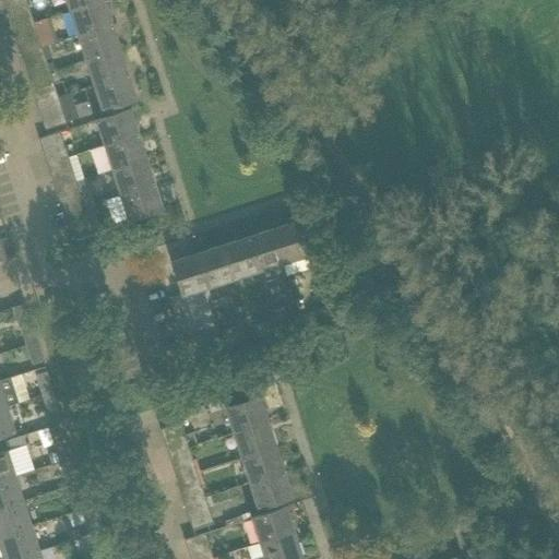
[(30,10),(25,0),(15,0),(3,4),(8,16),(30,10)]
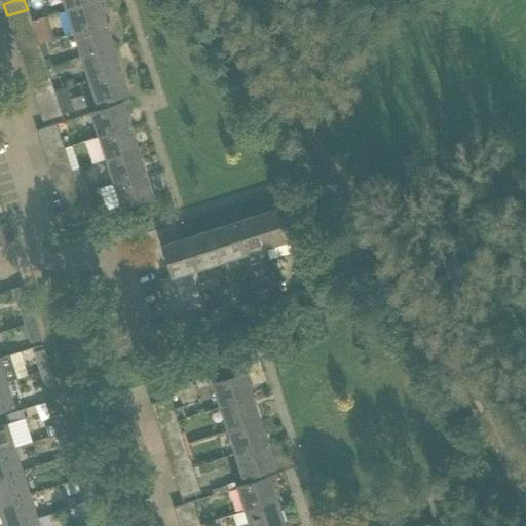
[(96,0),(61,0),(65,10),(96,0)]
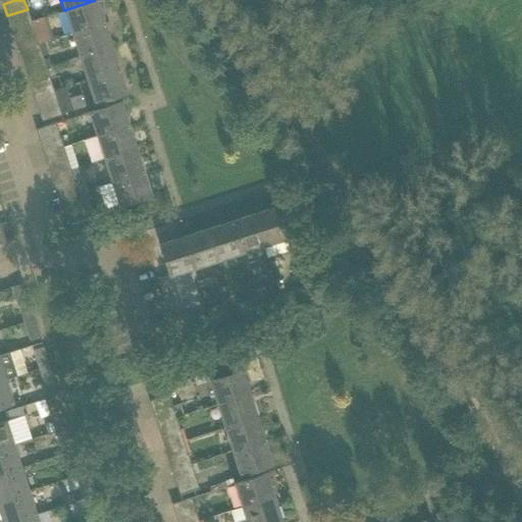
[(104,22),(97,0),(95,0),(64,10),(71,34),(104,22)]
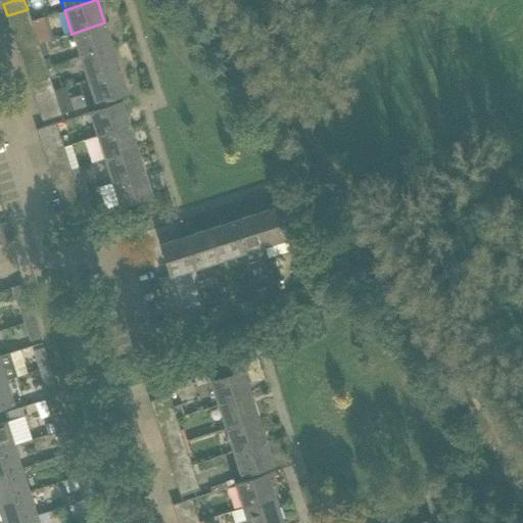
[(112,46),(104,22),(72,34),(79,56),(112,46)]
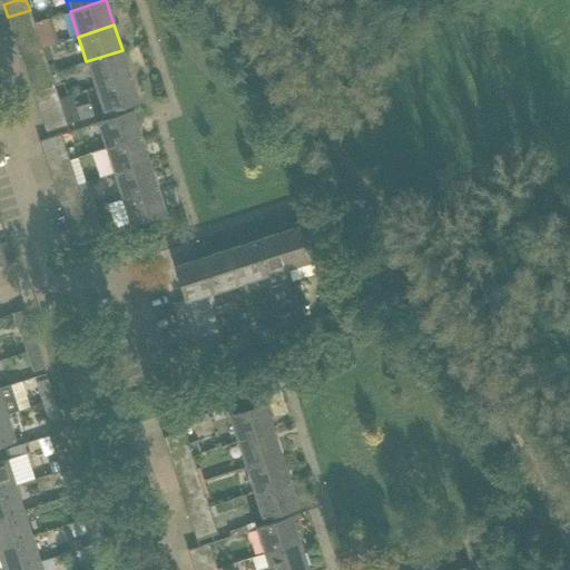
[(41,48),(38,36),(17,42),(20,55),(41,48)]
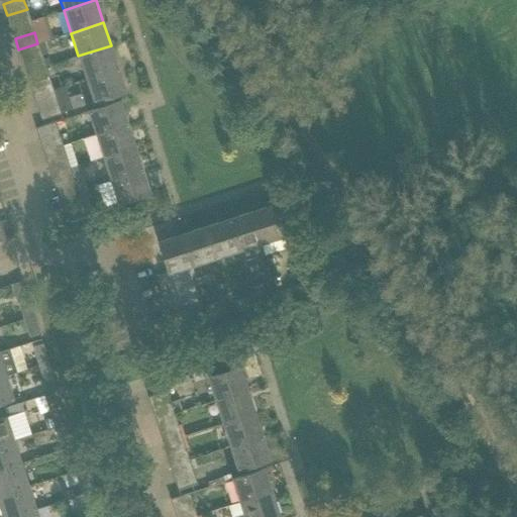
[(41,56),(37,43),(18,49),(22,62),(41,56)]
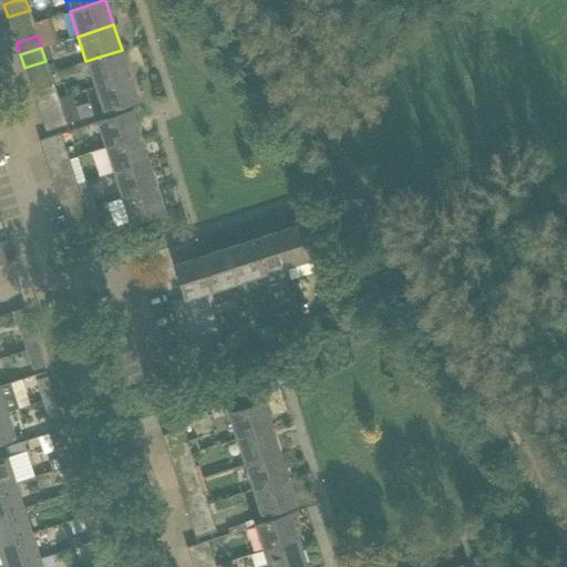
[(130,75),(122,50),(85,61),(94,86),(130,75)]
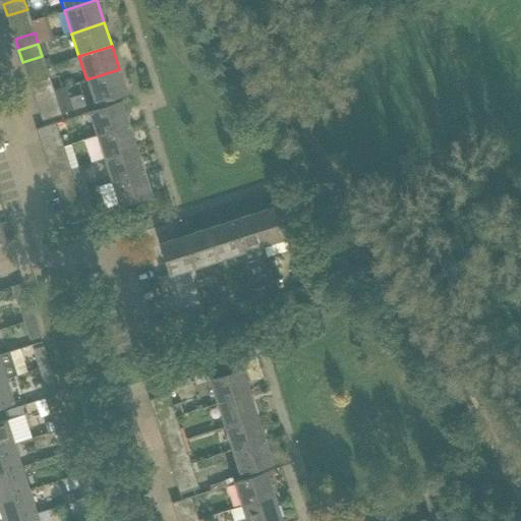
[(126,93),(119,69),(87,79),(94,104),(126,93)]
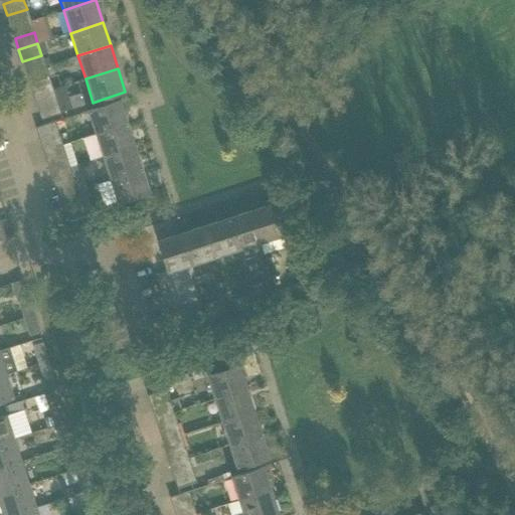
[(52,90),(48,78),(30,83),(33,96),(52,90)]
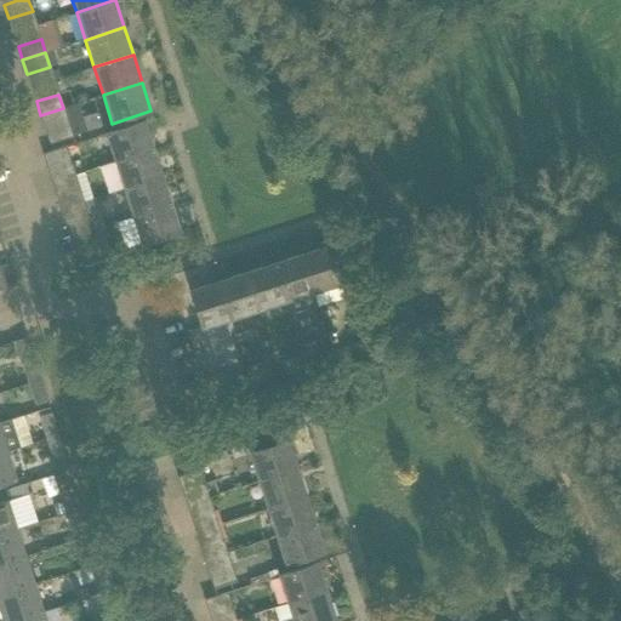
[(72,135),(63,108),(40,115),(45,130),(49,143),(72,135)]
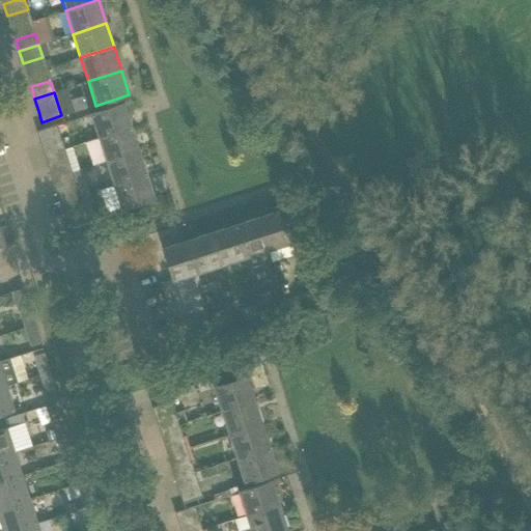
[(123,103),(104,110),(90,114),(98,138),(131,128),(123,103)]
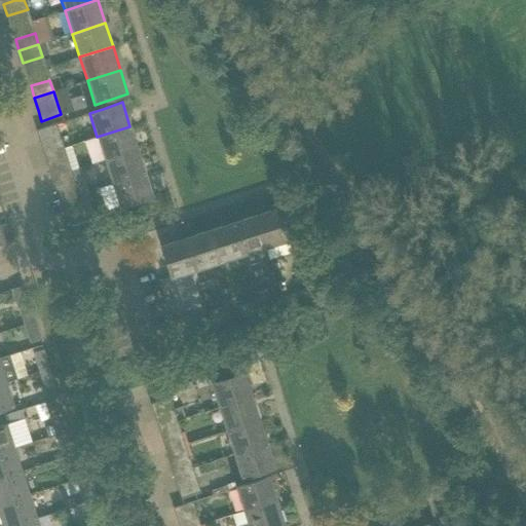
[(64,148),(55,124),(36,130),(44,154),(64,148)]
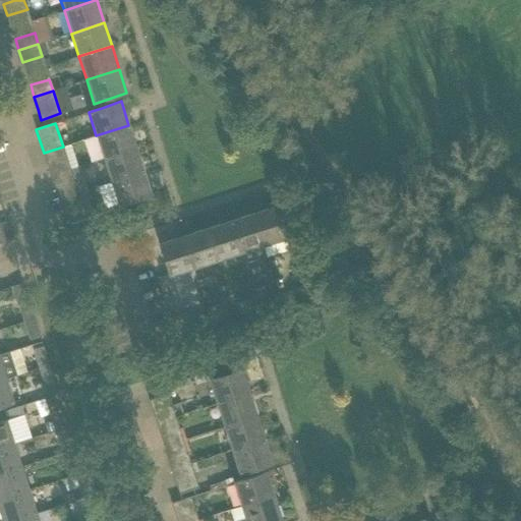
[(136,149),(128,125),(96,135),(104,159),(136,149)]
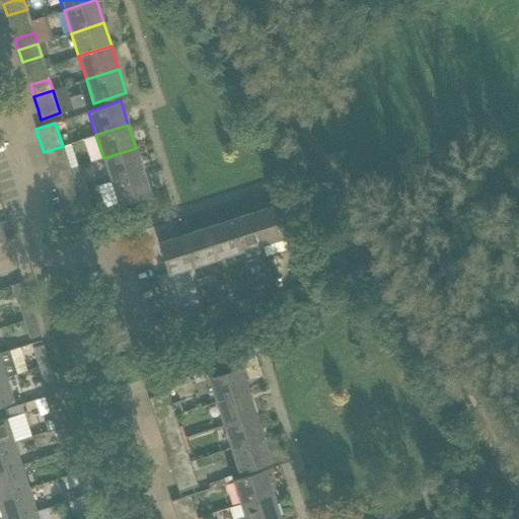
[(143,171),(136,148),(103,158),(110,181),(143,171)]
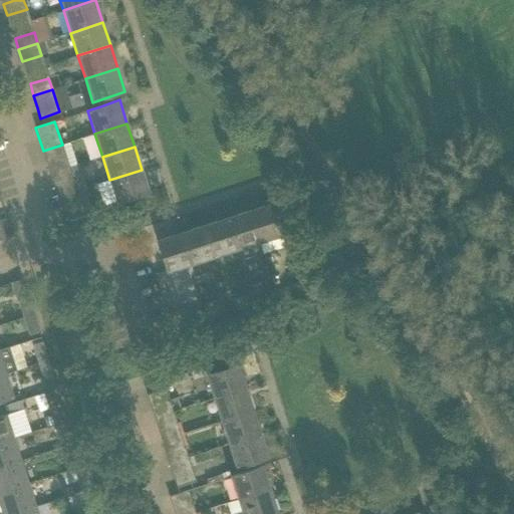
[(150,193),(142,170),(109,180),(116,203),(150,193)]
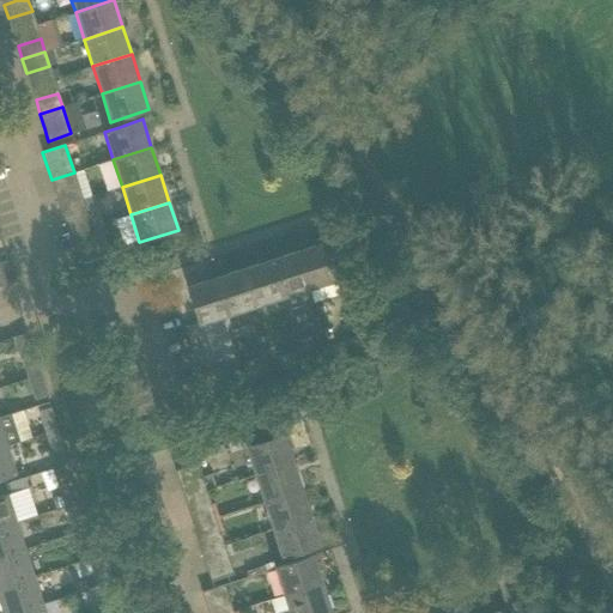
[(91,226),(68,235),(74,250),(78,261),(114,249),(105,224),(102,225),(92,228),(91,226)]
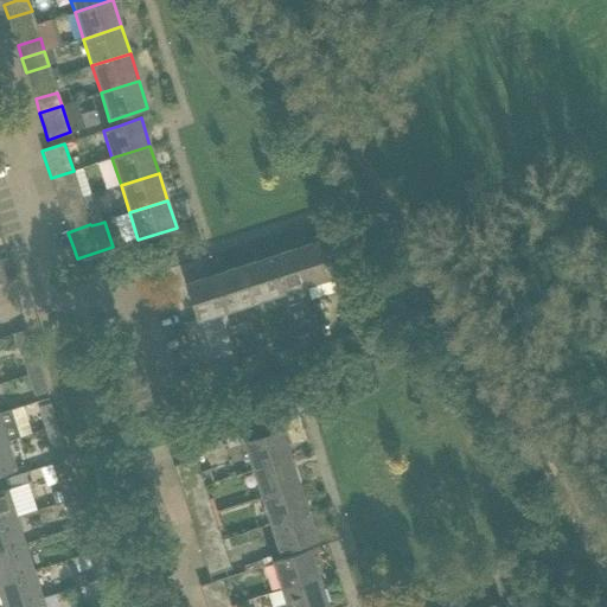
[(334,279),(321,240),(294,249),(306,287),(334,279)]
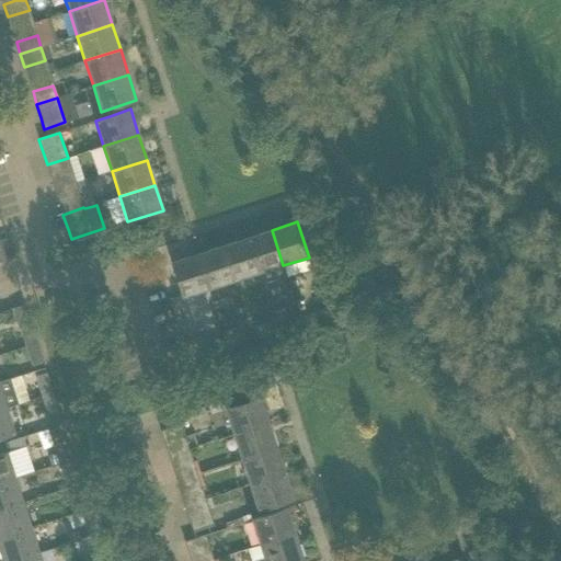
[(283,265),(272,230),(247,238),(258,273),(262,285),(286,277),(283,265)]
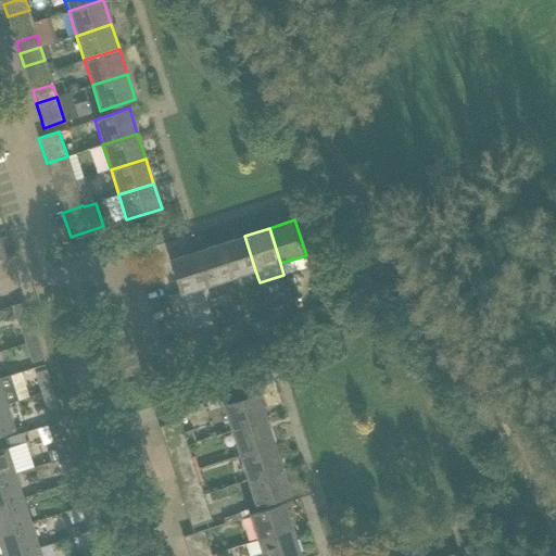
[(255,270),(244,236),(219,243),(231,279),(255,270)]
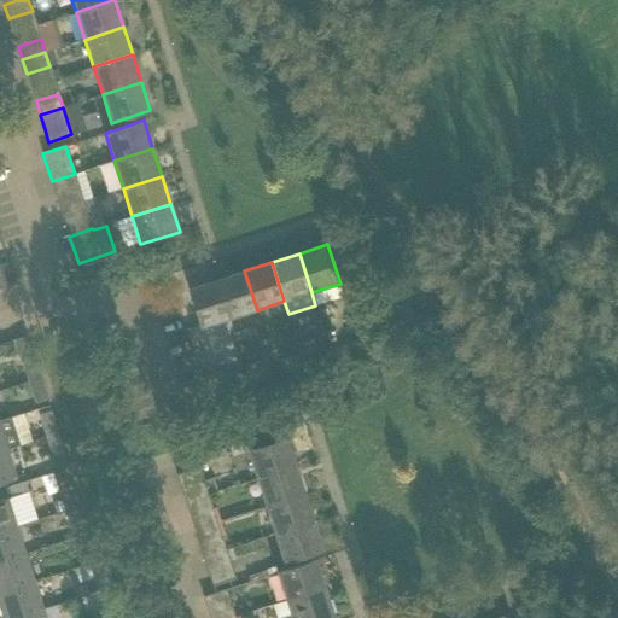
[(261,324),(257,310),(244,270),(216,280),(229,319),(233,332),(261,324)]
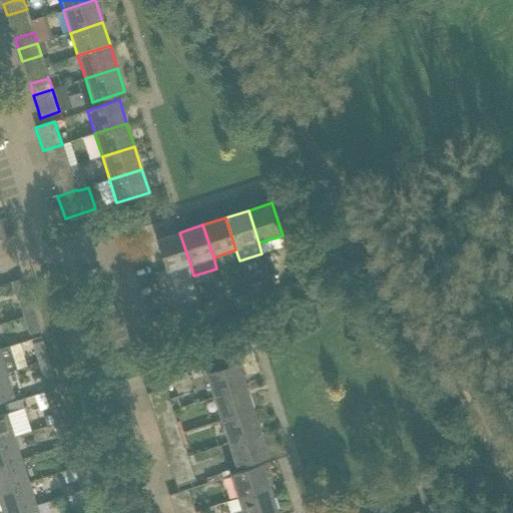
[(190,265),(179,232),(156,239),(166,273),(190,265)]
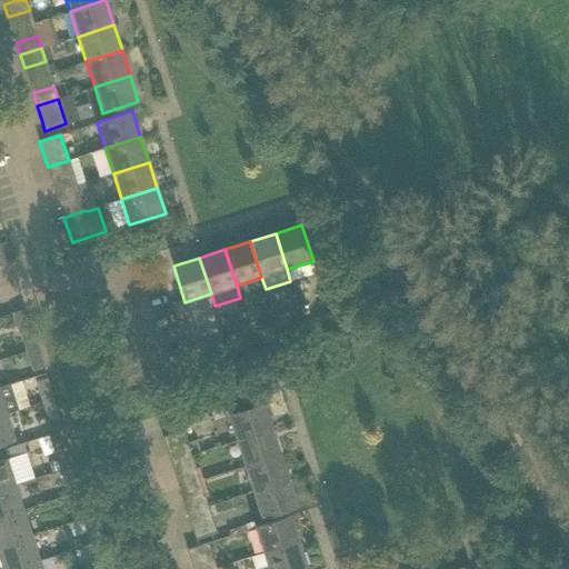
[(341,323),(337,312),(318,319),(321,330),(341,323)]
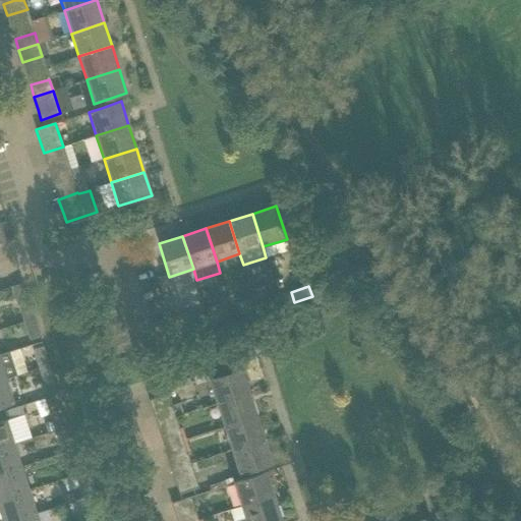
[(274,292),(254,298),(257,307),(277,301),(274,292)]
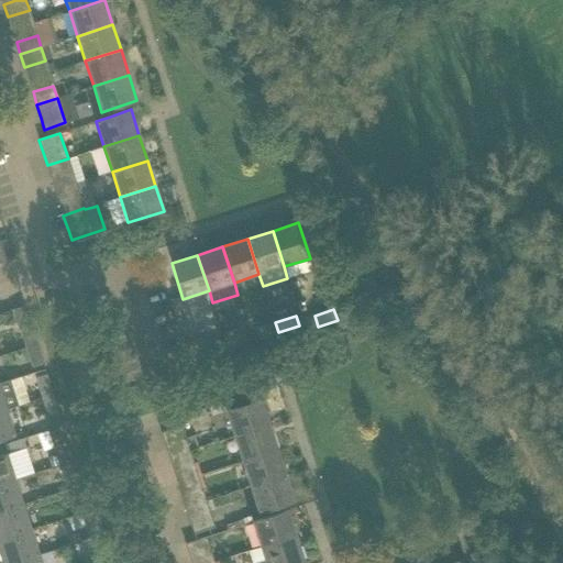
[(278,332),(275,322),(256,328),(260,339),(278,332)]
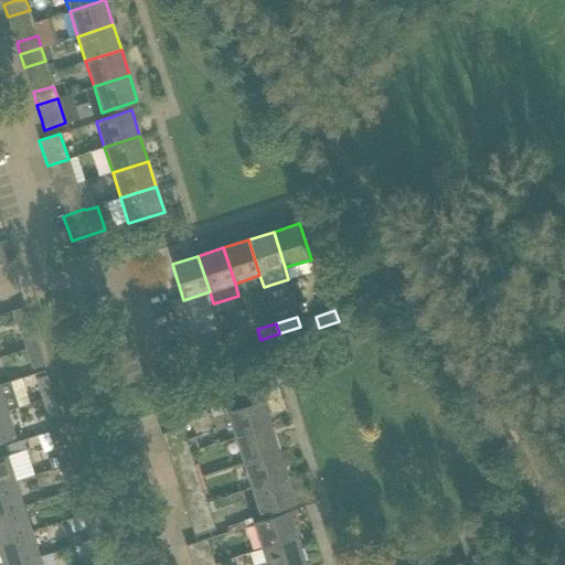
[(36,345),(30,326),(20,329),(27,349),(36,345)]
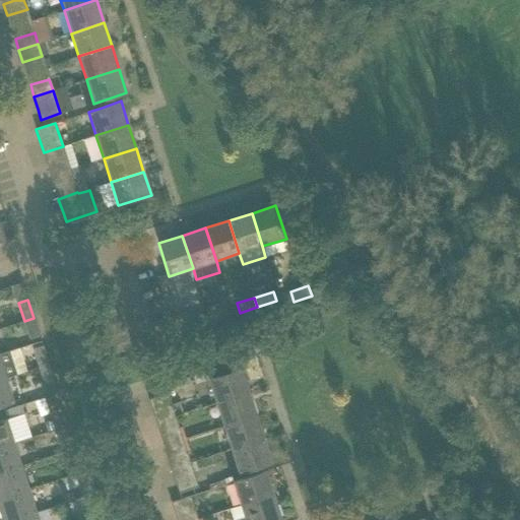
[(226,306),(208,312),(211,322),(230,316),(226,306)]
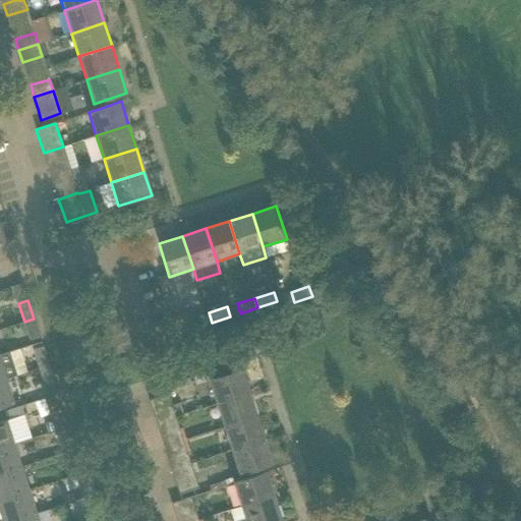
[(212,323),(209,312),(190,319),(193,329),(212,323)]
